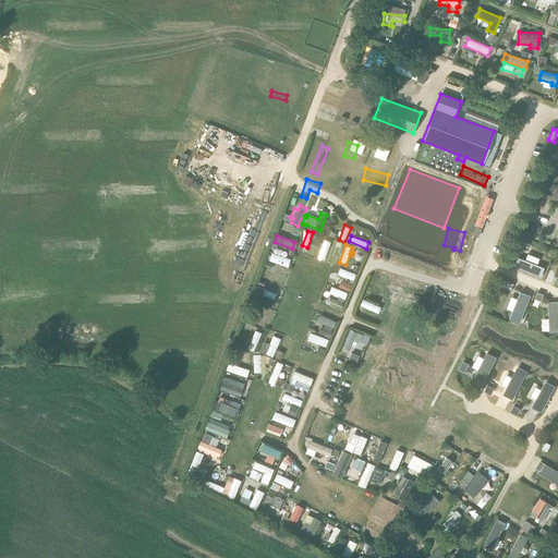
[(281,263),(289,265),(290,259),(288,259),(289,257),(284,255),(283,258),(271,254),(269,262),(281,266),(281,263)]
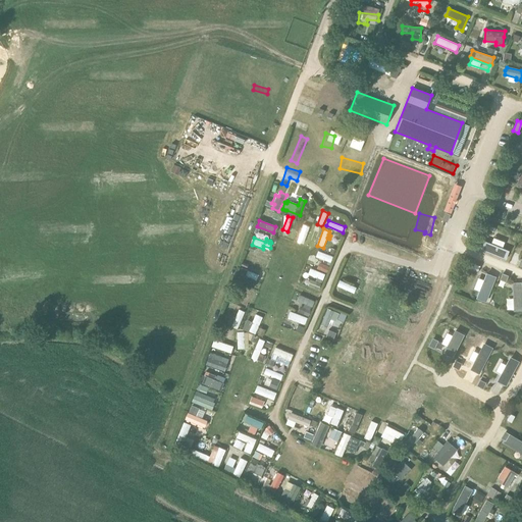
[(484,241),(480,250),(505,260),(509,251),(484,241)]
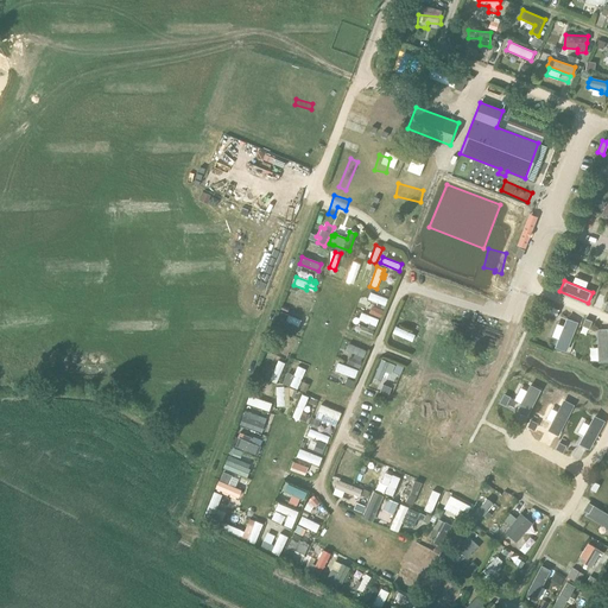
[(387,299),(369,292),(367,299),(385,305),(387,299)]
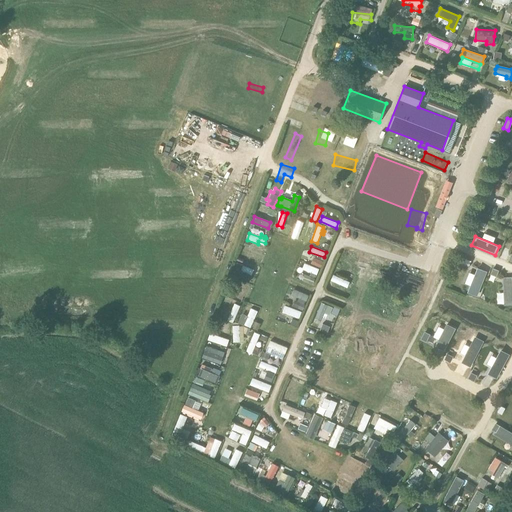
[(388,272),(389,266),(369,262),(368,268),(388,272)]
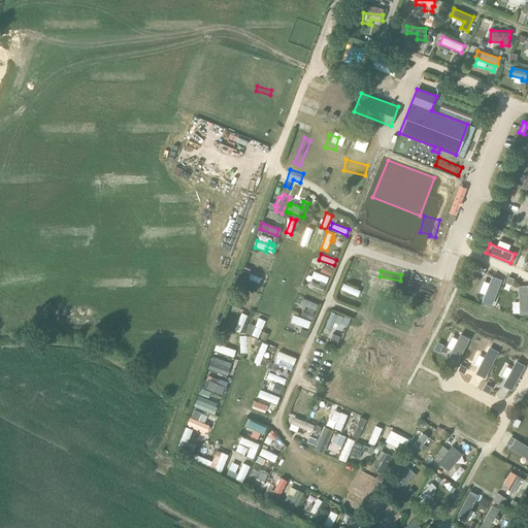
[(248,279),(250,273),(244,271),(238,284),(257,291),(259,285),(248,279)]
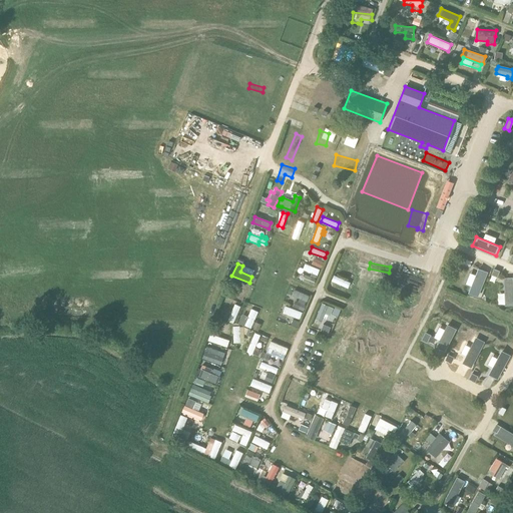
[(319,270),(305,264),(302,270),(317,276),(319,270)]
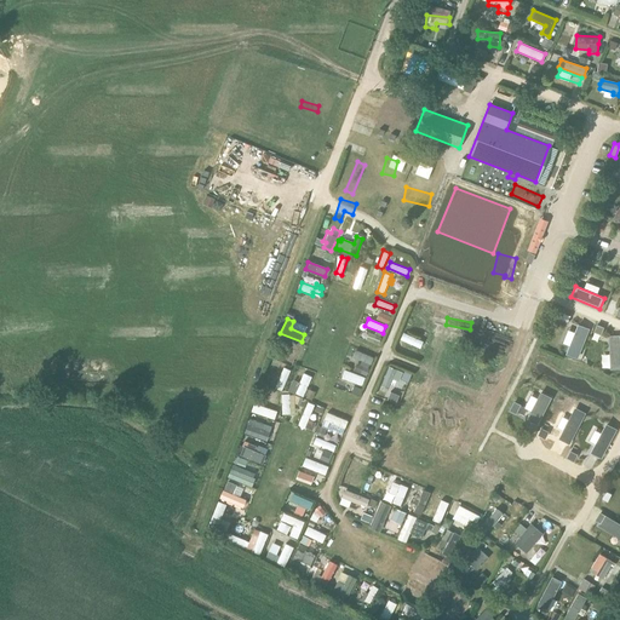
[(372,348),(380,350),(386,337),(361,325),(356,333),(375,342),(372,348)]
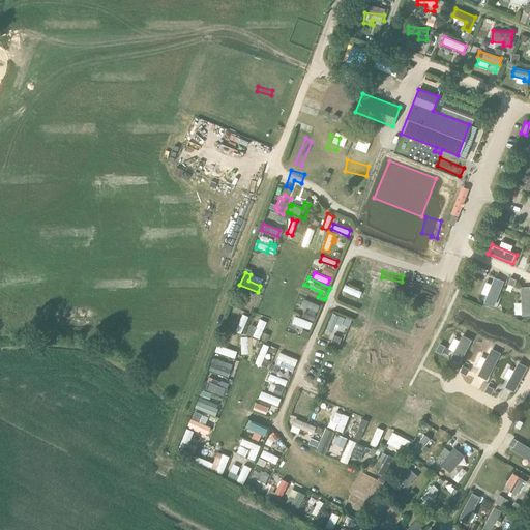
[(503,282),(494,277),(483,302),(494,306),(503,282)]
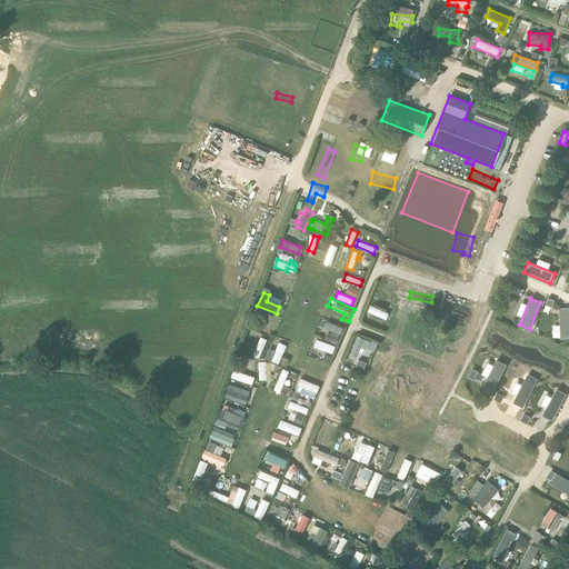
[(568,307),(559,308),(560,339),(568,338),(568,307)]
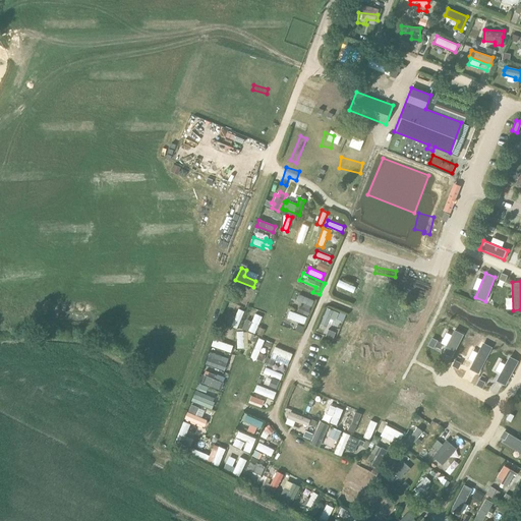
[(373,297),(379,299),(383,285),(378,283),(373,297)]
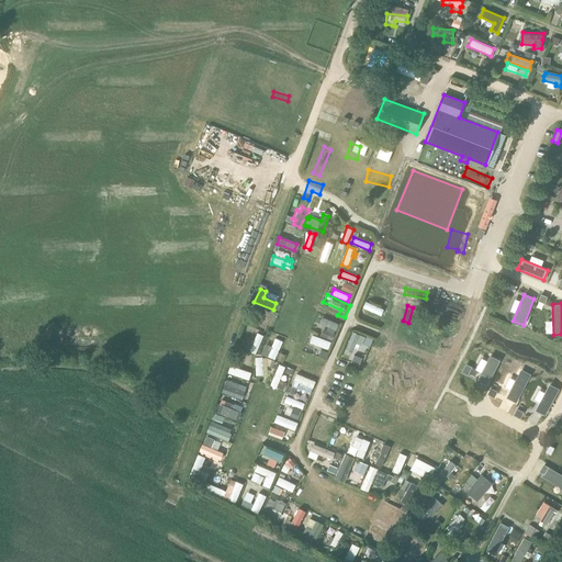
[(429,325),(435,308),(427,306),(422,323),(429,325)]
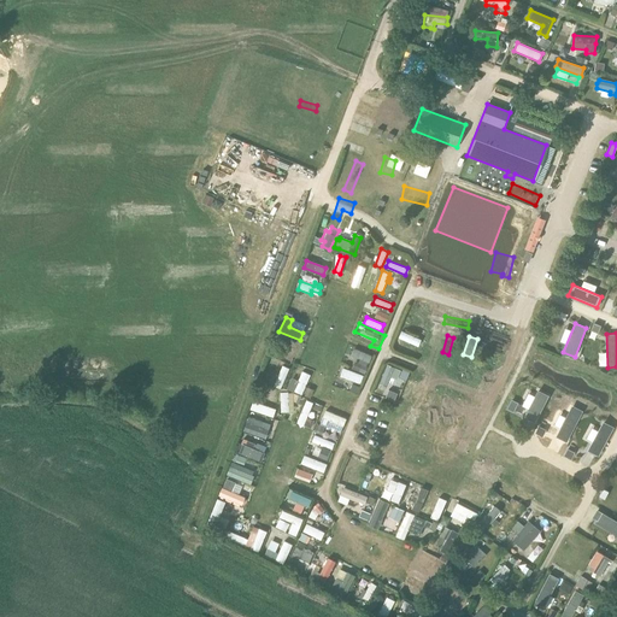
[(499,358),(499,347),(487,346),(486,368),(492,369),(492,358),(499,358)]
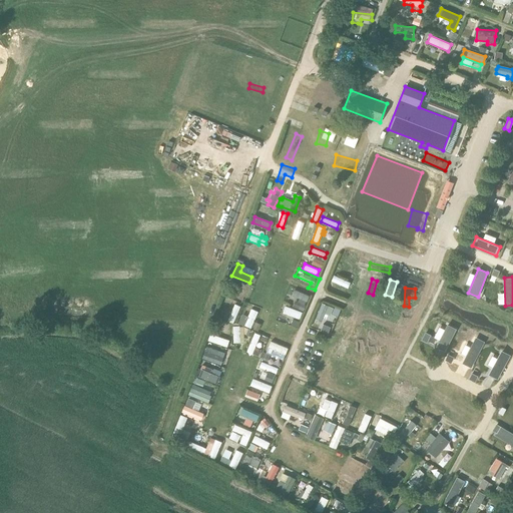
[(294,290),(291,296),(307,302),(309,296),(294,290)]
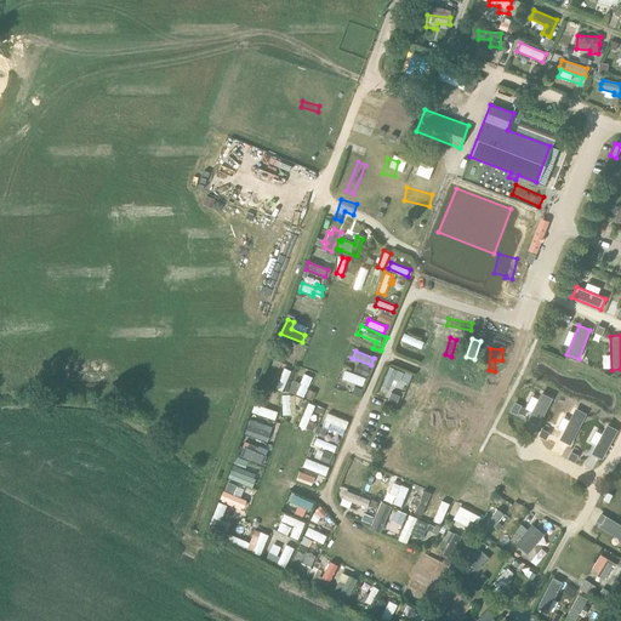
[(519,375),(522,357),(511,355),(508,374),(519,375)]
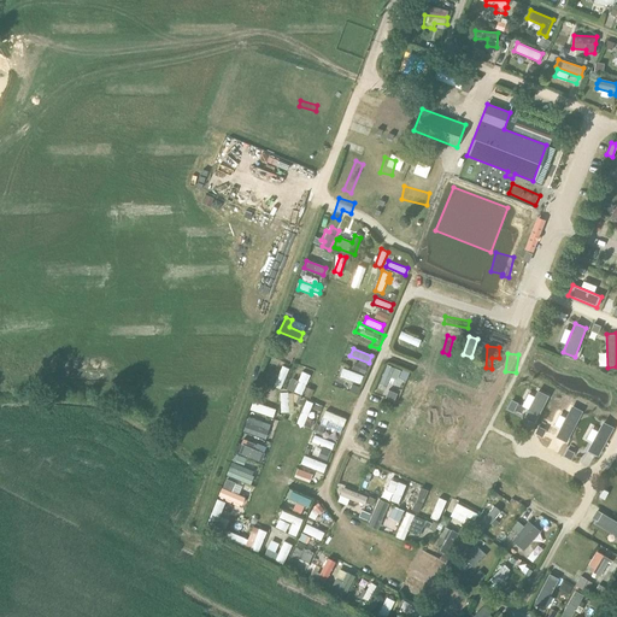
[(368,372),(370,365),(351,360),(350,368),(368,372)]
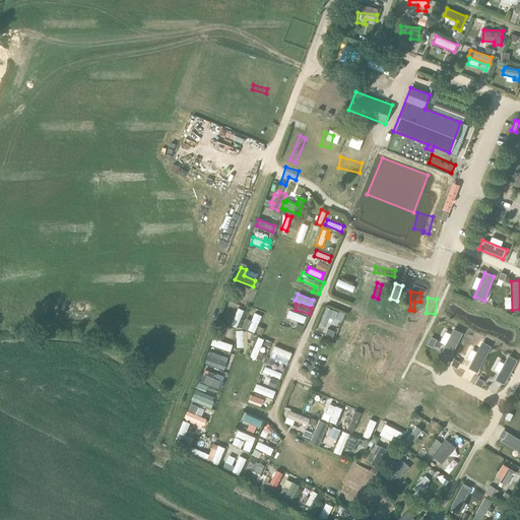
[(335,320),(338,312),(326,308),(320,323),(326,326),(329,318),(335,320)]
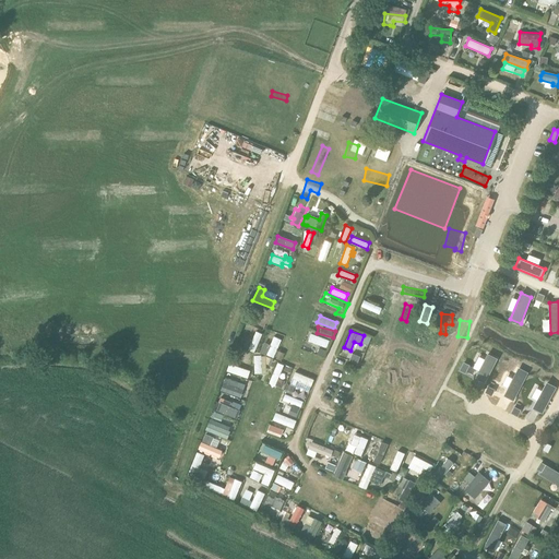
[(256,332),(249,347),(254,349),(262,334),(256,332)]
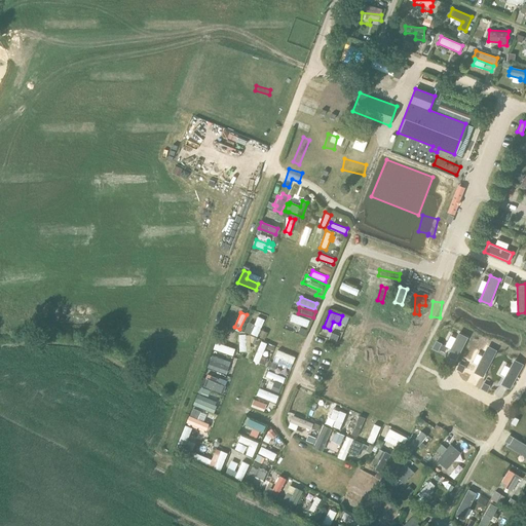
[(306,327),(309,321),(292,313),(289,321),(306,327)]
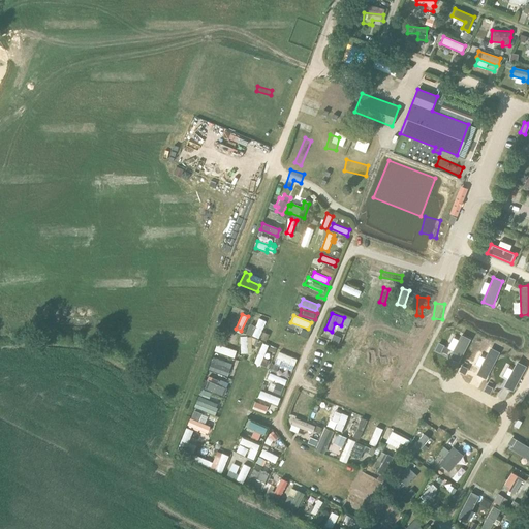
[(463,319),(460,329),(466,331),(469,322),(463,319)]
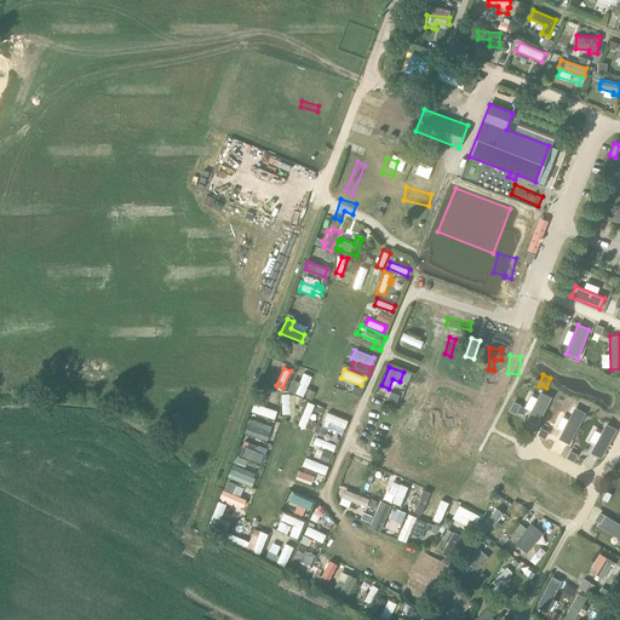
[(293,384),(291,389),(297,392),(303,396),(311,378),(305,375),(299,386),(293,384)]
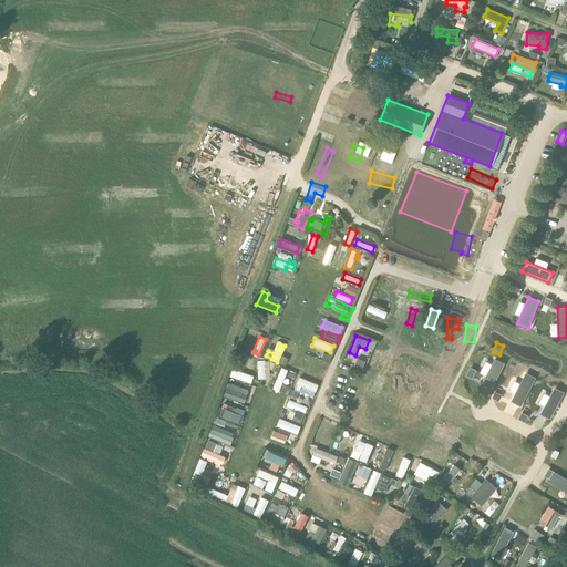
[(316,377),(321,358),(313,356),(308,374),(316,377)]
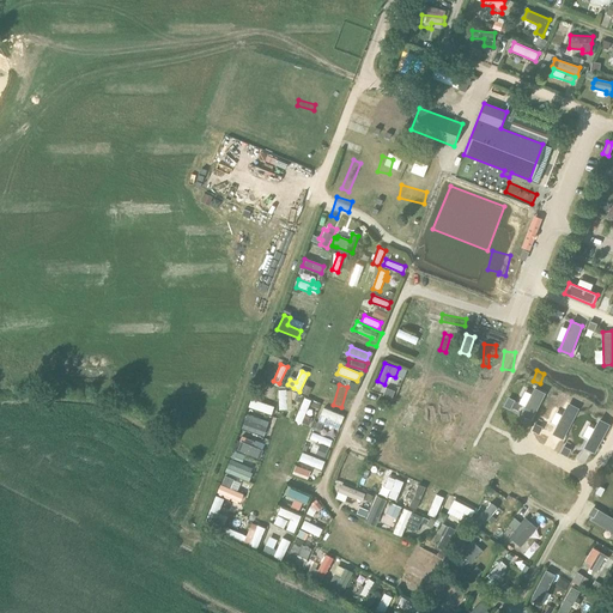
[(593,387),(580,408),(587,413),(600,390),(593,387)]
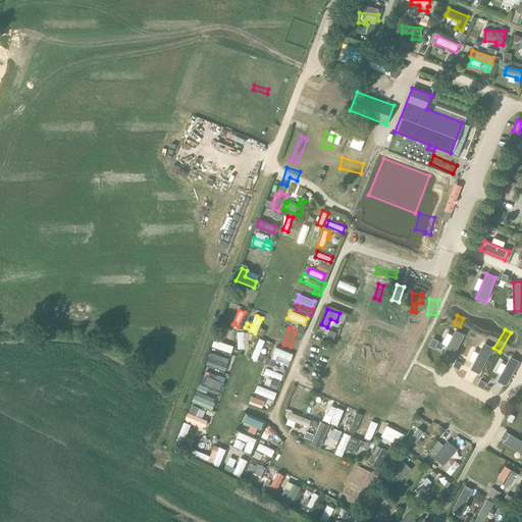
[(434,330),(430,338),(438,343),(442,334),(434,330)]
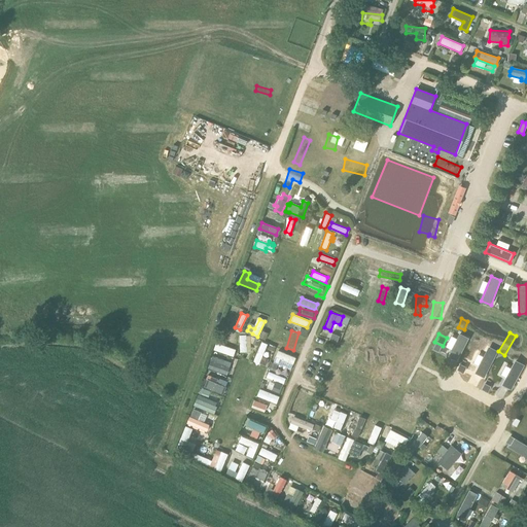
[(468,338),(459,334),(451,350),(460,355),(468,338)]
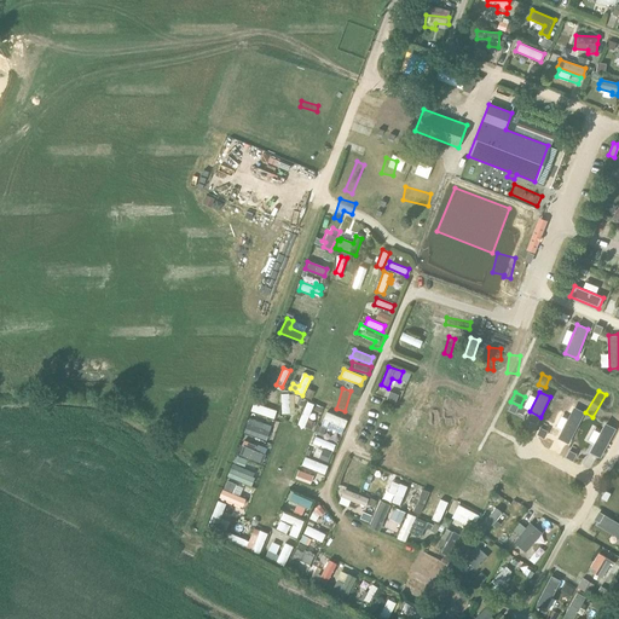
[(289,393),(281,394),(282,414),(289,412),(289,408),(294,408),(294,401),(289,403),(289,393)]
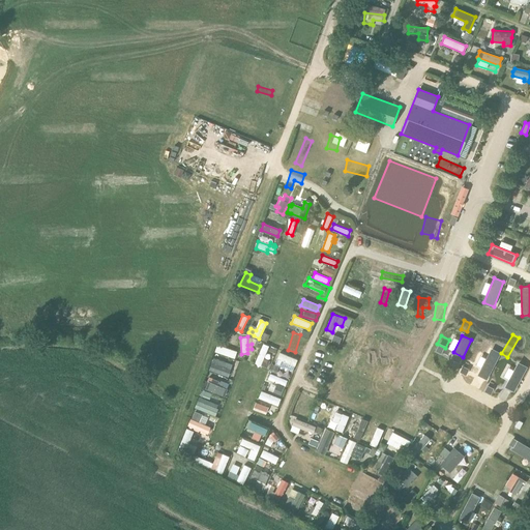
[(224,348),(225,345),(221,343),(219,346),(217,346),(215,352),(234,358),(236,352),(224,348)]
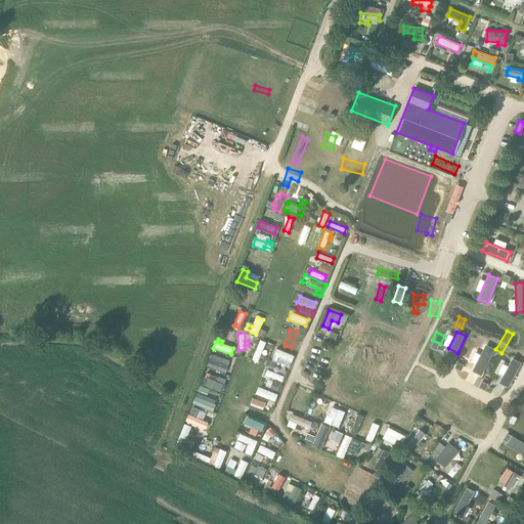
[(265,342),(260,340),(252,359),(258,361),(265,342)]
